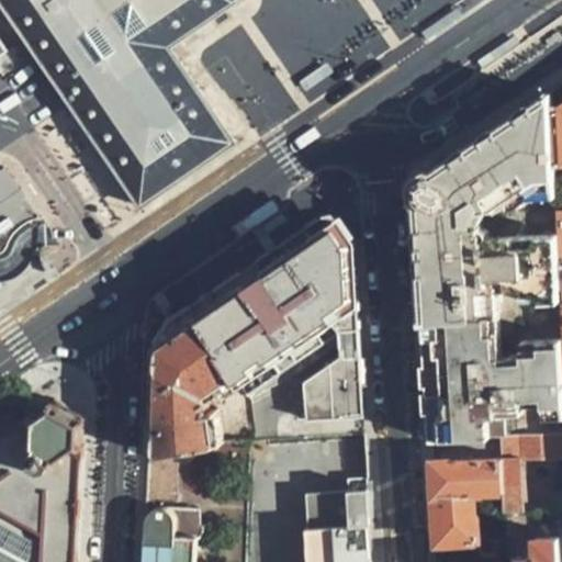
[(0,0),(0,6),(57,91),(80,124),(94,146),(101,155),(138,209),(232,147),(215,125),(202,108),(191,93),(186,86),(170,63),(161,52),(194,31),(234,4),(234,0),(0,0)]
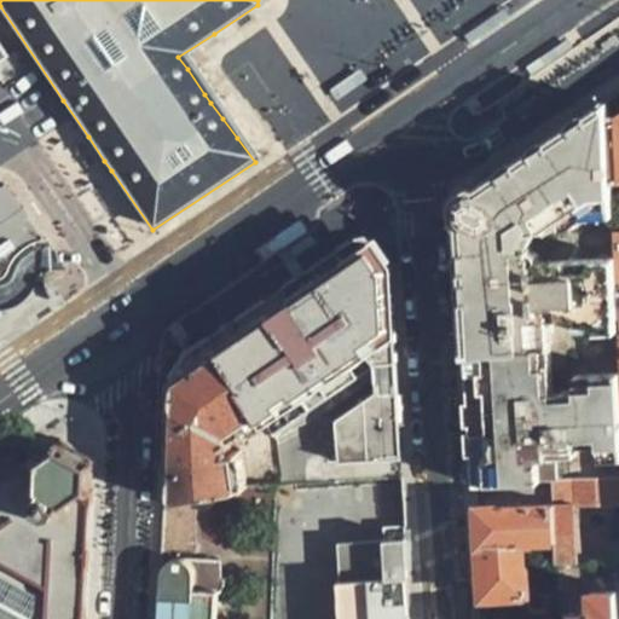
[(611,180),(606,120),(603,106),(531,151),(504,169),(515,347),(617,341),(615,317),(612,258),(533,260),(534,252),(525,247),(536,225),(544,230),(557,223),(562,227),(580,218),(612,214),(611,180)]
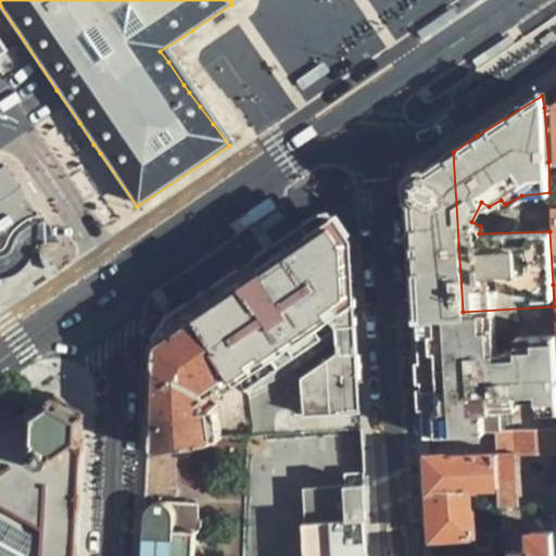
[(548,162),(555,161),(555,99),(544,108),(548,162)]
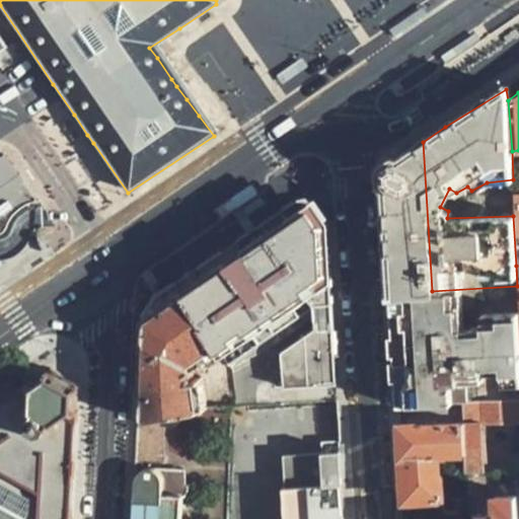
[(432,291),(423,142),(386,167),(383,174),(388,243),(391,293),(432,291)]
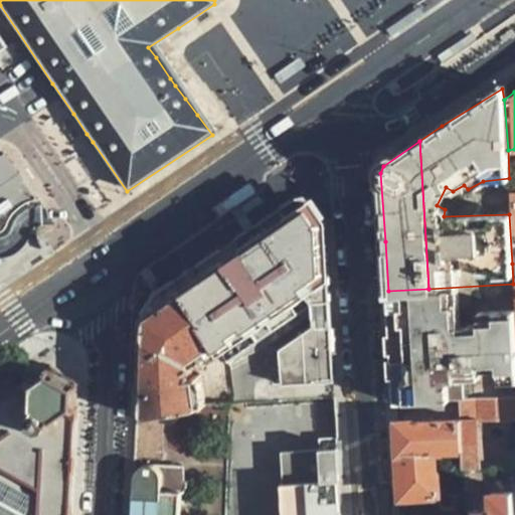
[(0,195),(24,180),(6,153),(0,157),(0,195)]
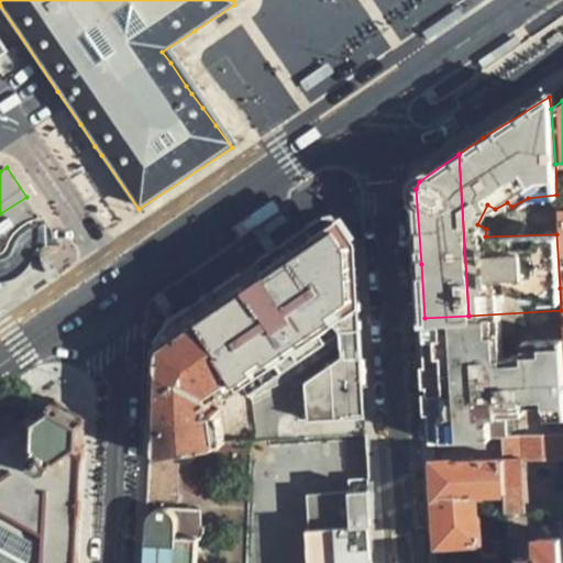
[(339,339),(340,353),(304,378),(306,419),(364,417),(360,340),(354,241),(331,210),(265,254),(190,306),(238,378),(250,397),(339,339)]
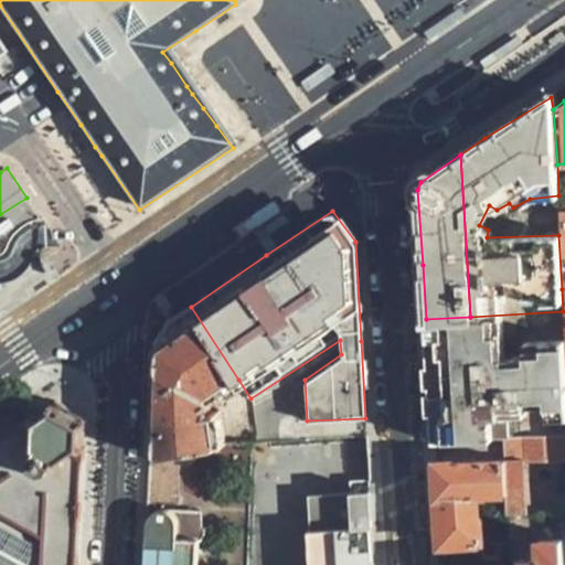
[(210,411),(208,402),(238,380),(191,307),(171,320),(156,343),(152,400),(149,459),(224,444),(217,409),(210,411)]
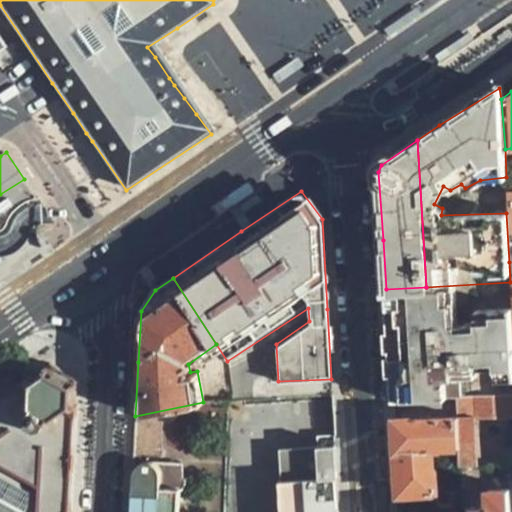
[(511,312),(510,282),(426,287),(433,397),(455,395),(463,395),(462,375),(477,375),(477,365),(497,364),(498,379),(511,378),(511,312)]
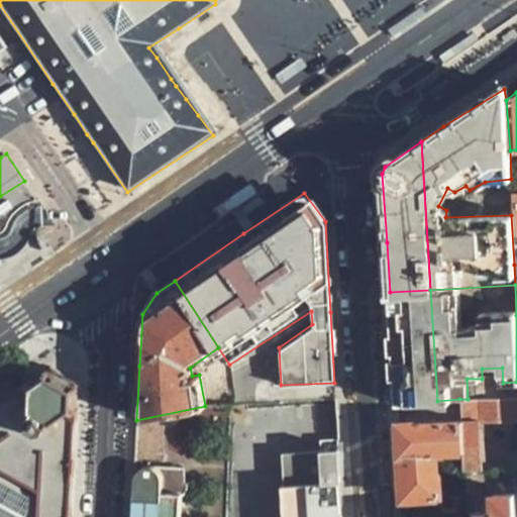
[(430,290),(390,292),(393,346),(397,403),(437,401),(430,290)]
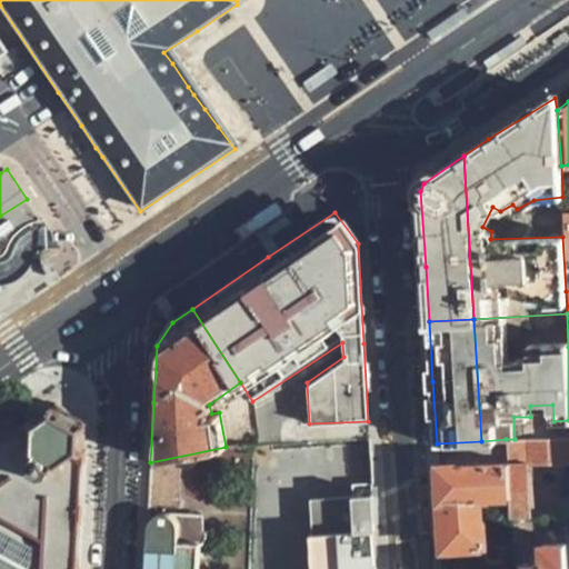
[(0,568),(81,568),(87,475),(89,423),(59,407),(0,446),(0,568)]
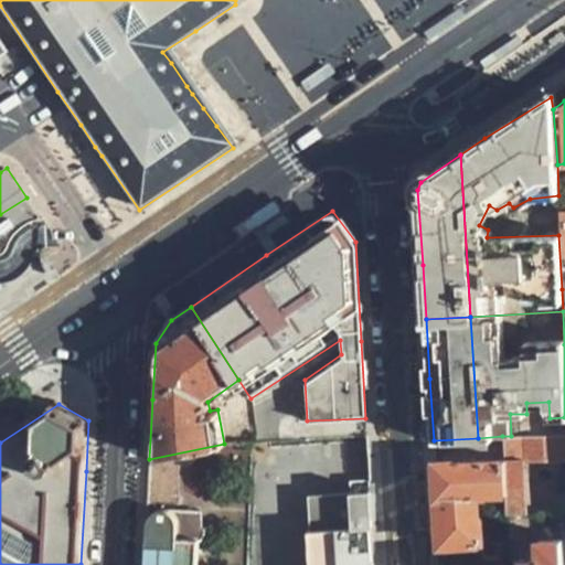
[(502,436),(504,458),(505,493),(507,515),(555,511),(555,502),(526,503),(524,458),(564,455),(564,433),(511,436),(502,436)]
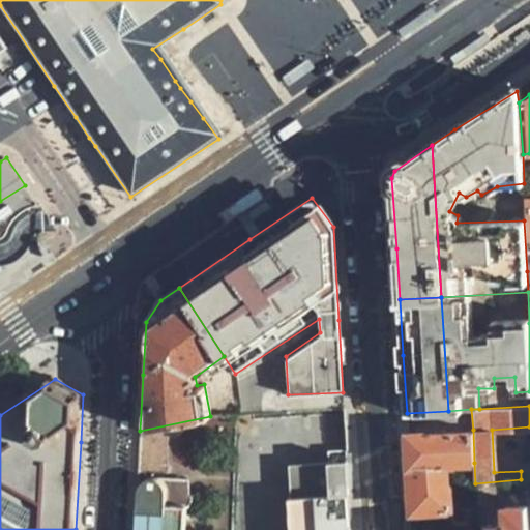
[(353,529),(345,407),(334,408),(339,450),(331,450),(332,458),(287,463),(290,529),(353,529)]
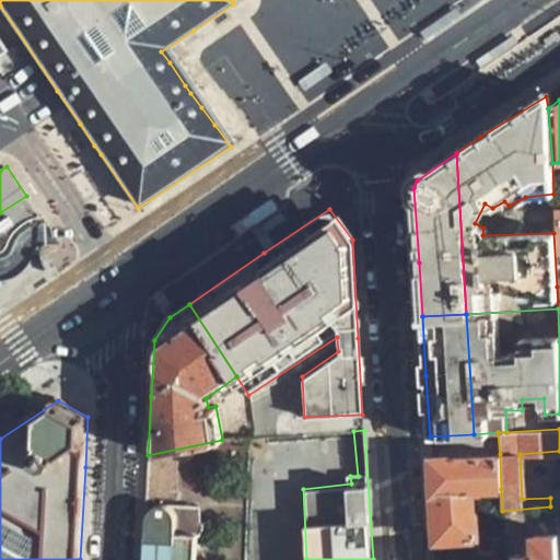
[(438,457),(431,457),(434,501),(436,538),(457,537),(478,536),(477,510),(475,511),(474,491),(501,489),(500,454),(458,456),(458,451),(438,452),(438,457)]
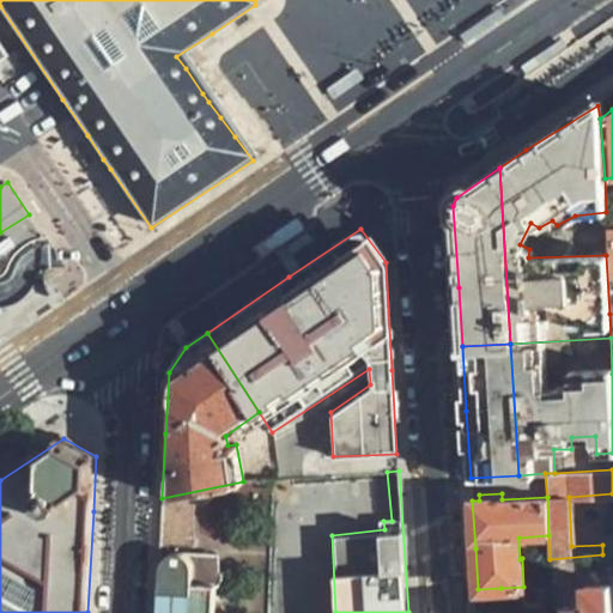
[(156,612),(213,612),(214,588),(219,587),(222,583),(222,578),(219,575),(214,574),(216,554),(159,552),(156,612)]
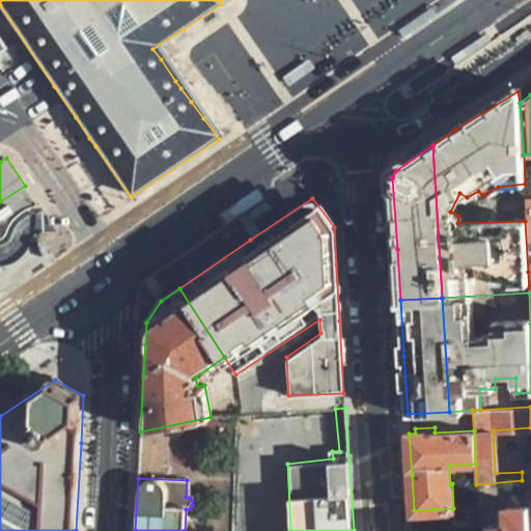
[(530,530),(530,496),(530,479),(522,480),(476,484),(478,530),(530,530)]
